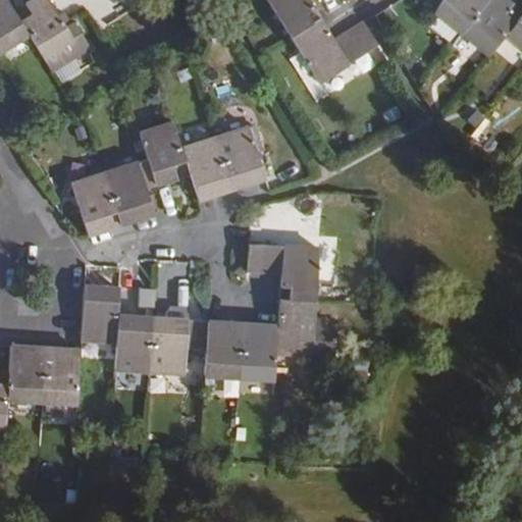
[(20,22),(17,17),(6,0),(0,0),(0,52),(29,35),(52,72),(92,48),(77,23),(67,30),(49,0),(33,0),(27,4),(30,10),(33,15),(20,22)]
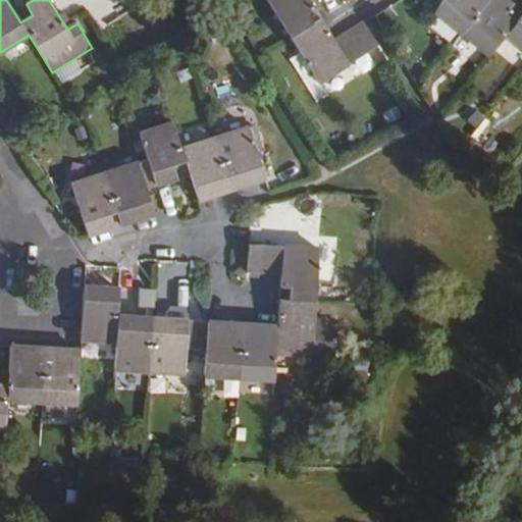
[(309,0),(267,0),(318,83),(378,45),(363,21),(333,39),(321,19),(314,24),(308,14),(315,9),(309,0)]
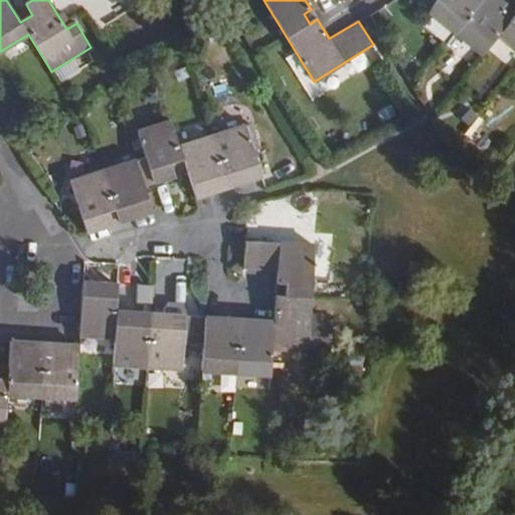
[(436,0),(427,11),(481,54),(499,34),(514,46),(514,14),(508,23),(499,16),(507,7),(498,0),(436,0)]
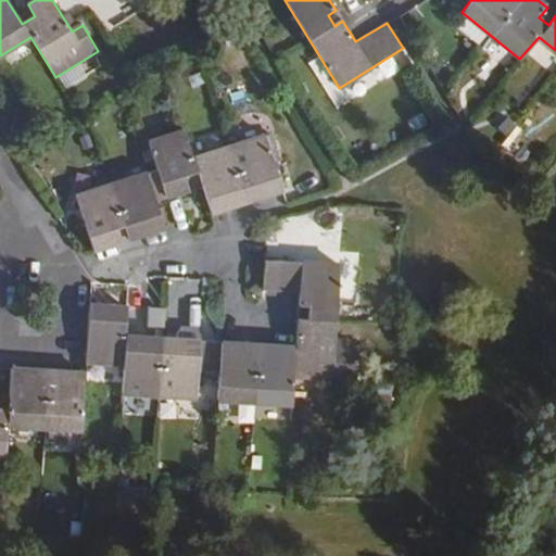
[(555,8),(545,0),(538,0),(547,8),(555,14),(555,8)]
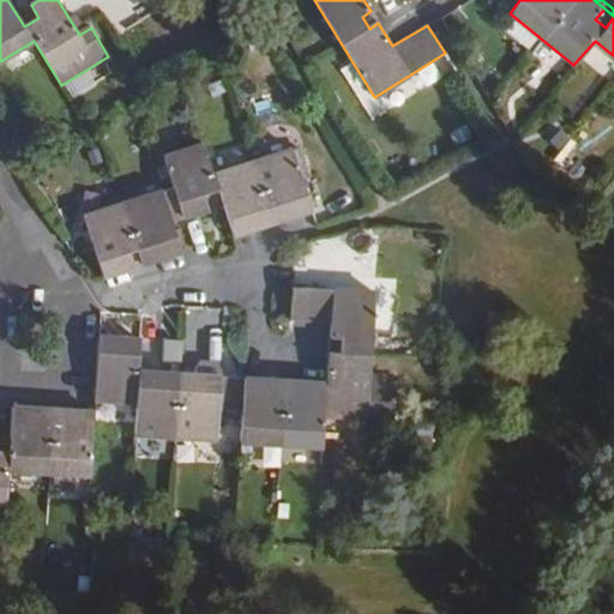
[(613,17),(613,16),(605,8),(595,19),(606,28),(613,17)]
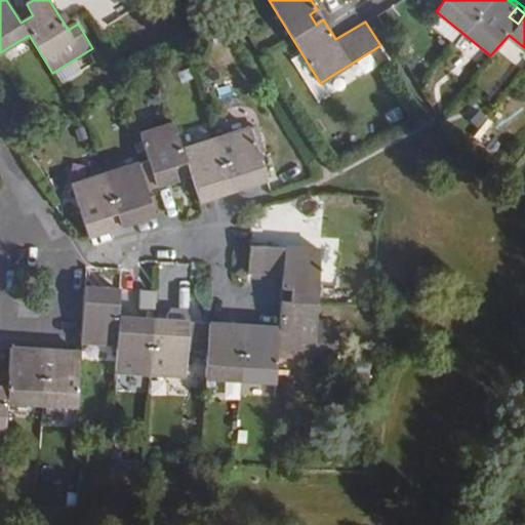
[(316,25),(323,19),(317,9),(310,14),(316,25)]
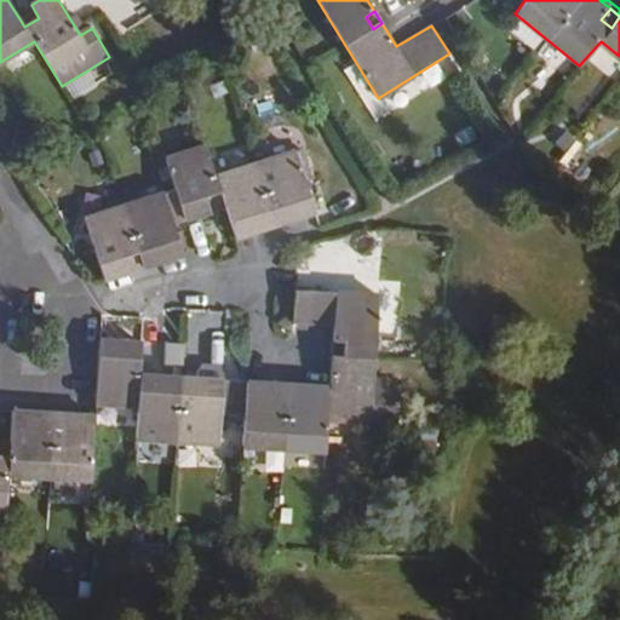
[(35,12),(21,21),(24,27),(39,18),(35,12)]
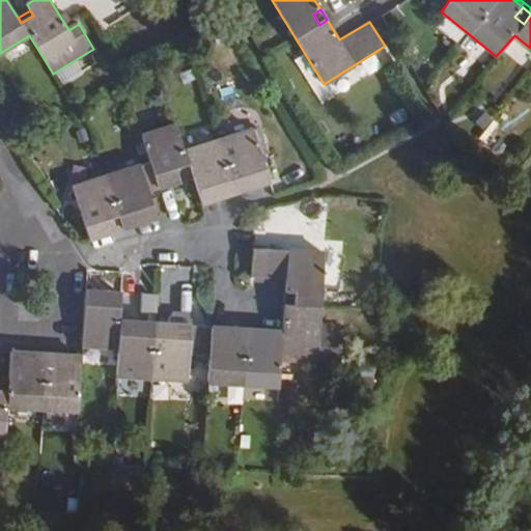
[(190,164),(194,177),(202,202),(270,182),(260,156),(252,132),(252,130),(185,150),(176,124),(142,136),(150,163),(73,187),(89,240),(111,232),(109,227),(122,223),(123,228),(157,218),(148,192),(182,182),(177,168),(190,164)]
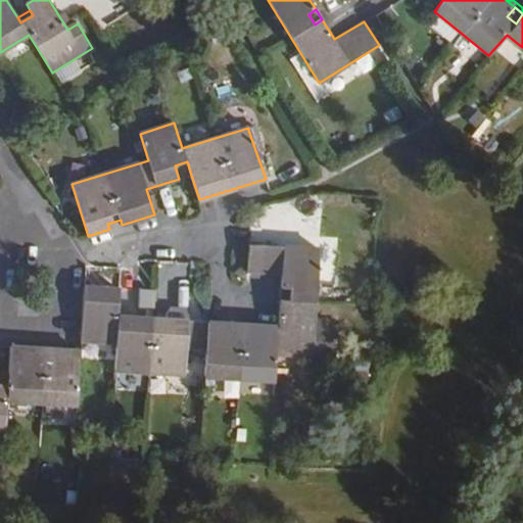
[(248,130),(256,153),(263,151),(254,128),(248,130)]
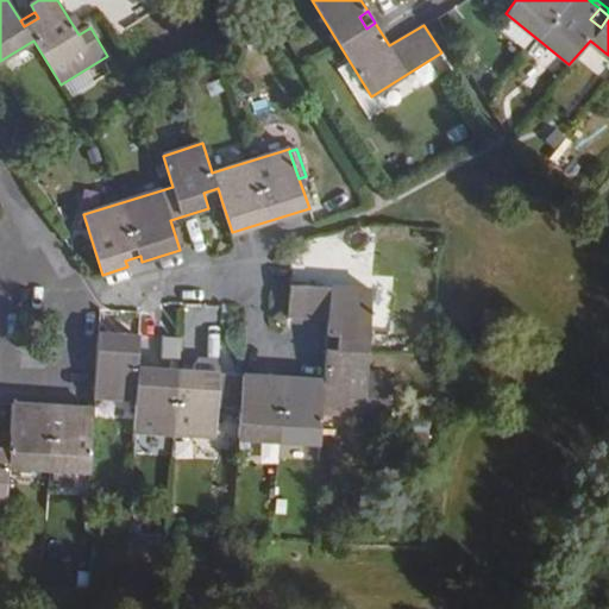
[(208,208),(223,203),(218,188),(203,193),(208,208)]
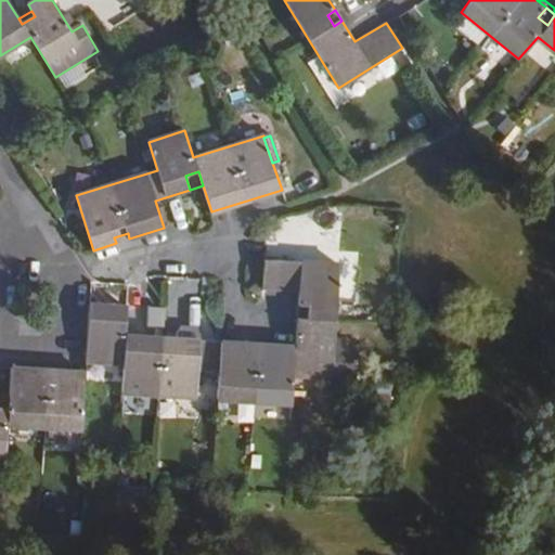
[(114,237),(116,243),(129,239),(128,233),(114,237)]
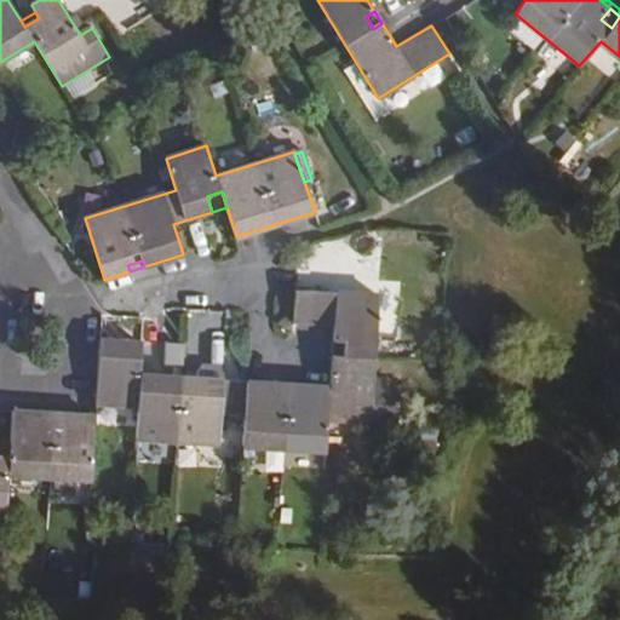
[(340,356),(333,356),(331,386),(248,382),(244,447),(327,452),(328,419),(399,424),(401,385),(374,384),(380,296),(296,291),(293,322),(334,326),(333,342),(342,343),(340,356)]
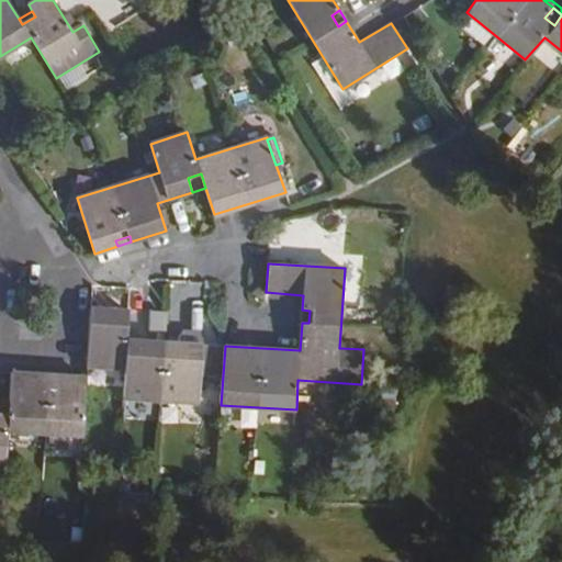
[(130,311),(91,308),(88,367),(125,369),(124,398),(199,403),(203,345),(127,339),(130,311)]
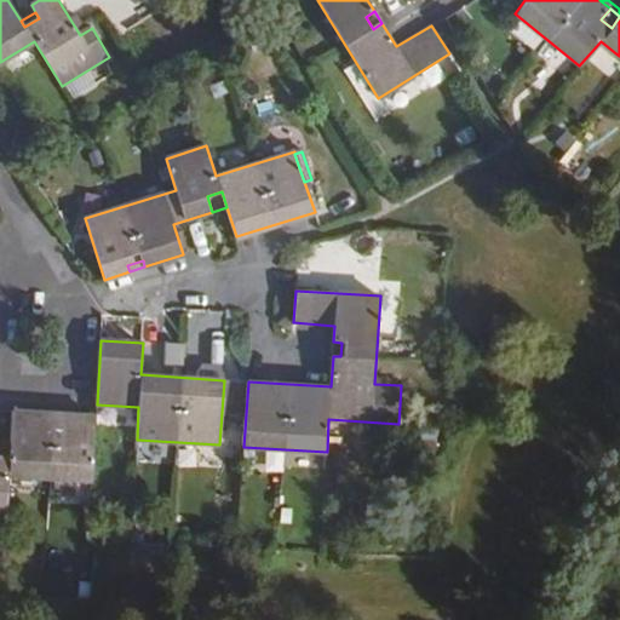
[(0,505),(6,506),(9,476),(92,481),(96,415),(13,412),(11,443),(10,448),(0,447),(0,505)]
